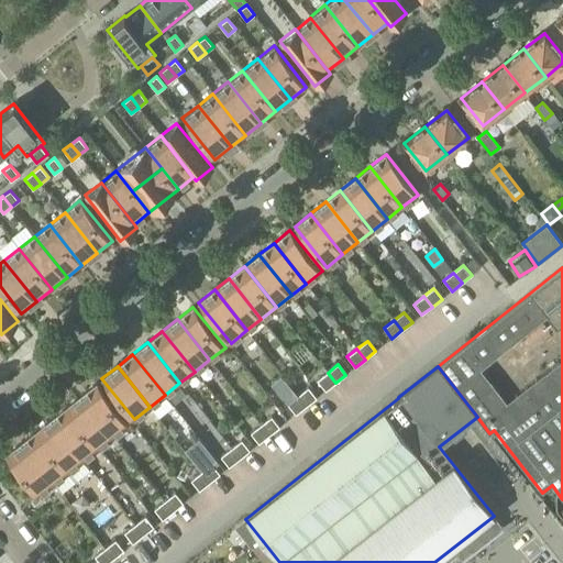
[(328,373),(317,381),(326,390),(335,383),(328,373)]
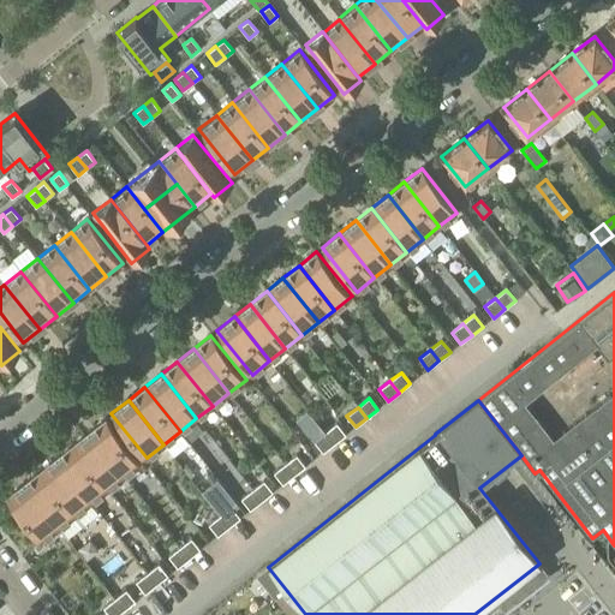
[(106,418),(88,431),(124,476),(141,463),(106,418)]
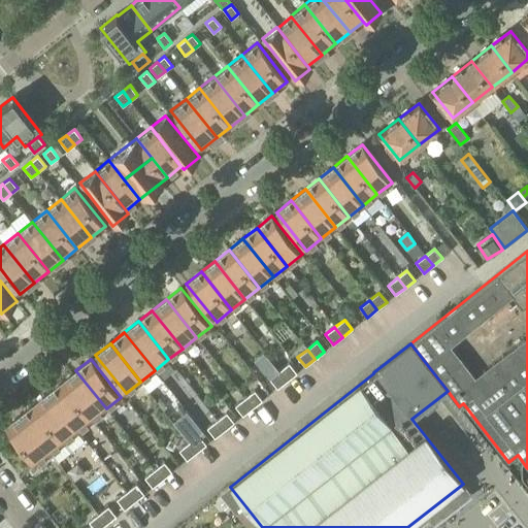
[(289,363),(279,371),(287,381),(297,373),(289,363)]
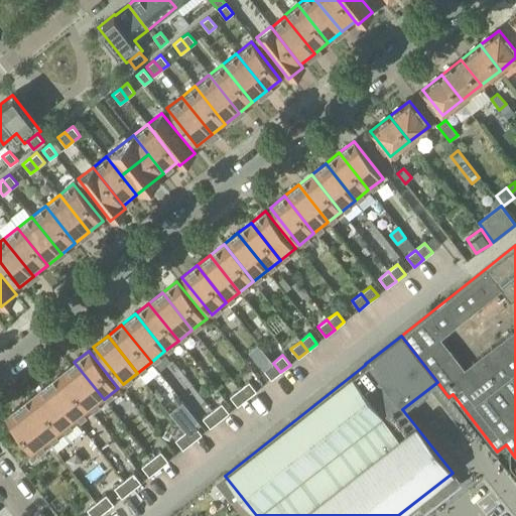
[(74,362),(60,373),(90,410),(104,399),(74,362)]
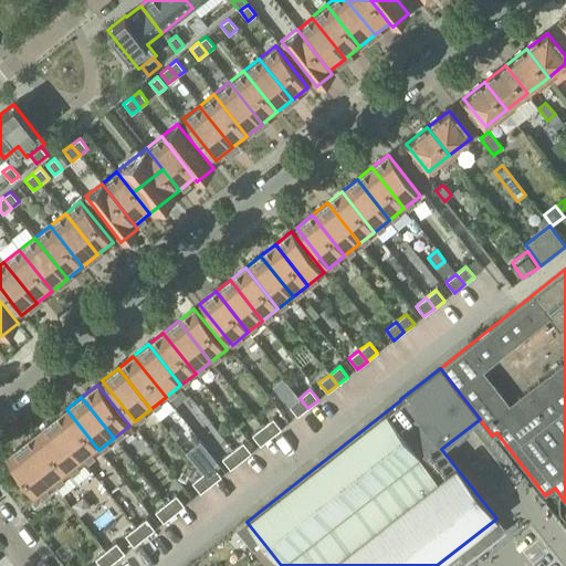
[(300,398),(289,406),(297,417),(307,408),(300,398)]
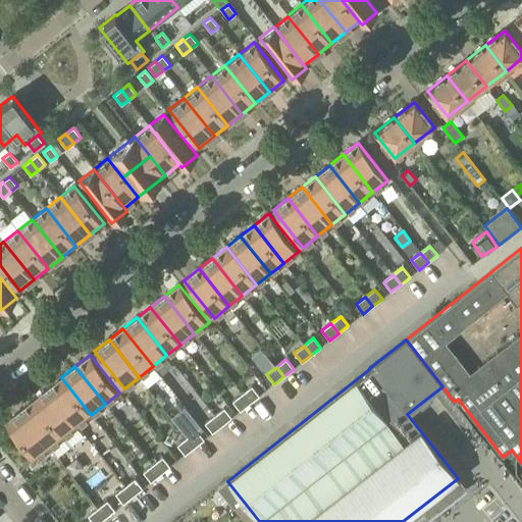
[(61,377),(47,388),(77,426),(91,415),(61,377)]
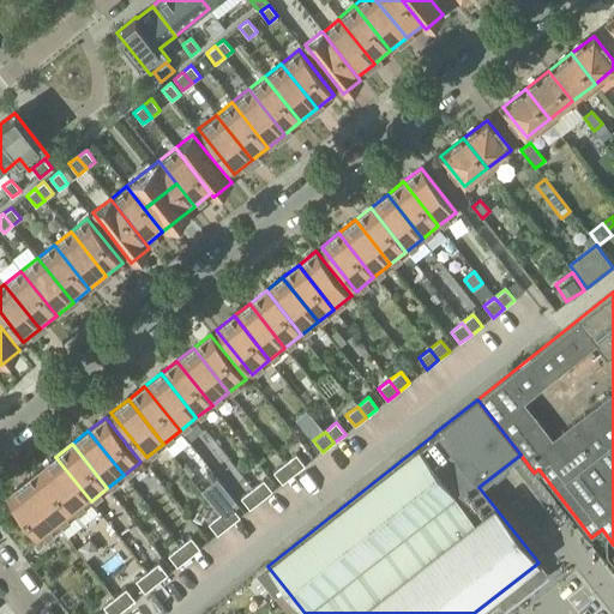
[(295,455),(284,463),(294,475),(305,467),(295,455)]
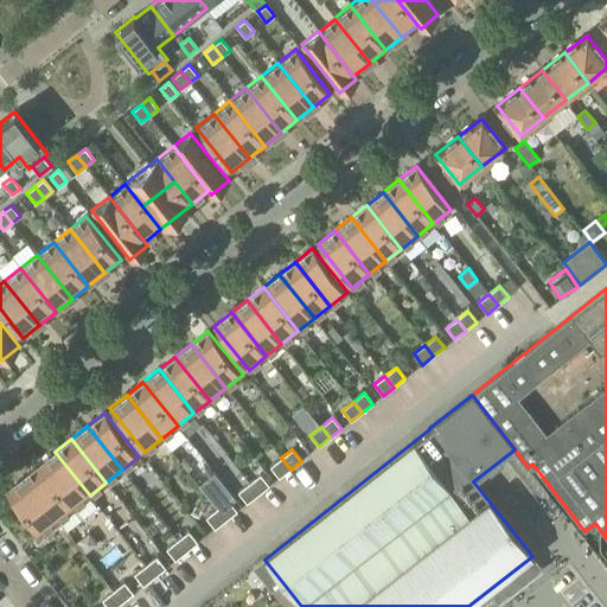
[(55,452),(39,465),(74,509),(90,496),(55,452)]
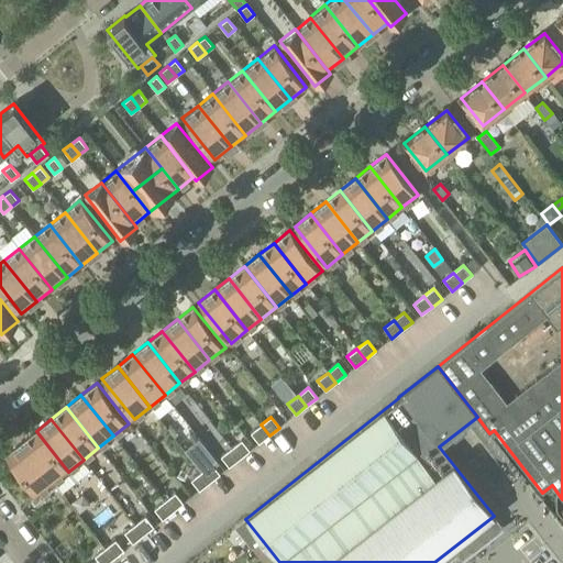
[(261,424),(251,433),(258,443),(269,435),(261,424)]
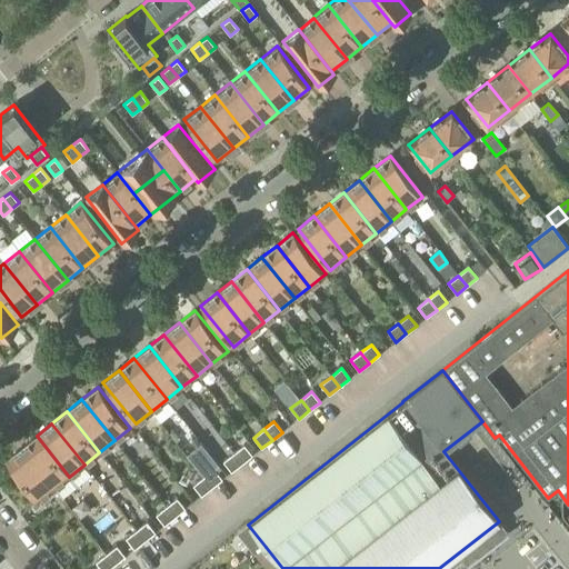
[(37,436),(21,447),(55,488),(69,477),(37,436)]
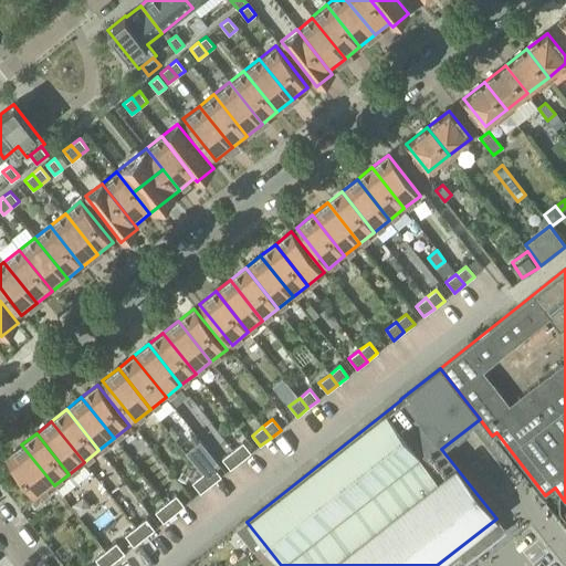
[(202,474),(212,467),(217,463),(200,441),(185,453),(202,474)]
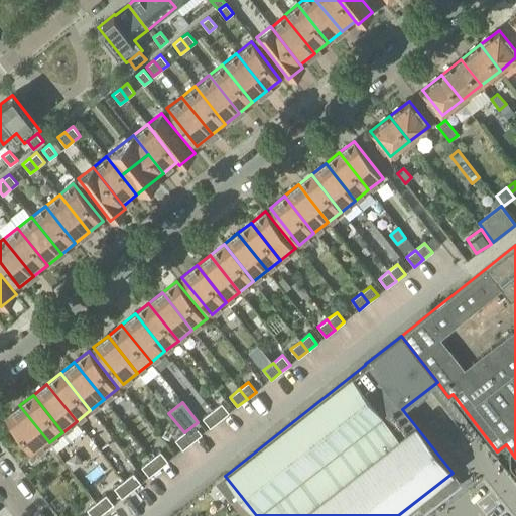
[(221,403),(212,411),(219,420),(229,413),(221,403)]
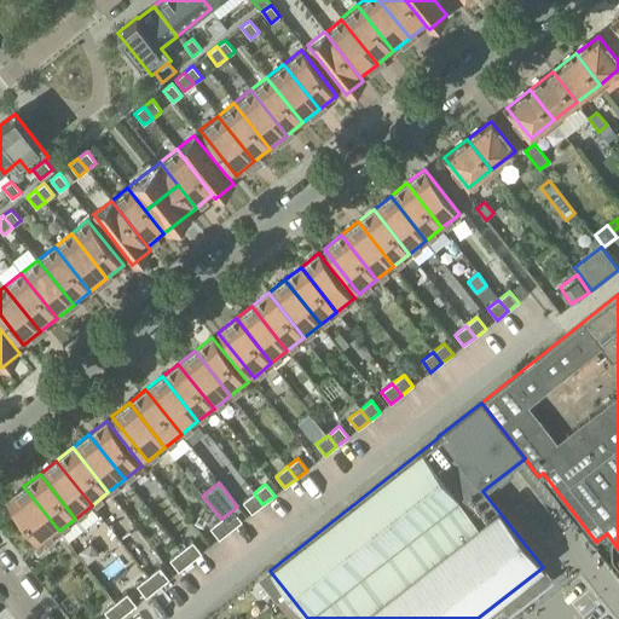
[(59,531),(23,486),(6,501),(41,545),(59,531)]
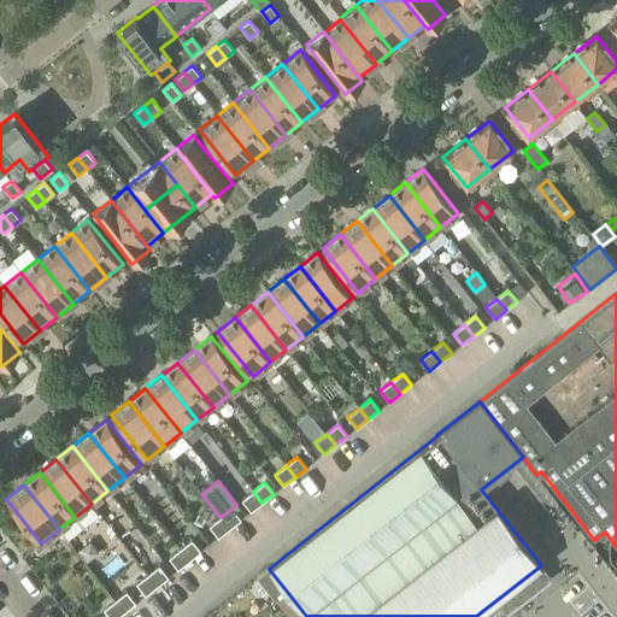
[(253,492),(242,500),(251,512),(262,503),(253,492)]
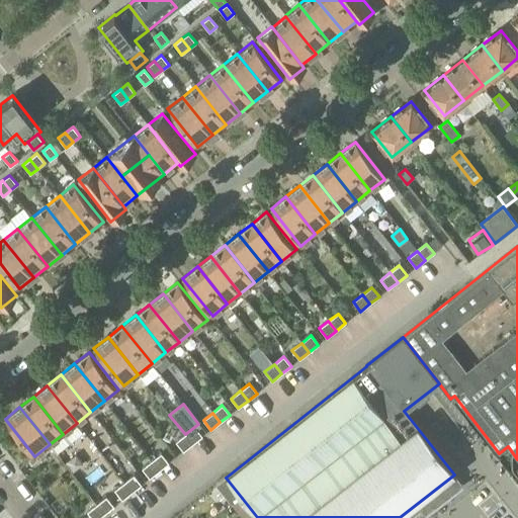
[(194,427),(185,434),(192,444),(202,436),(194,427)]
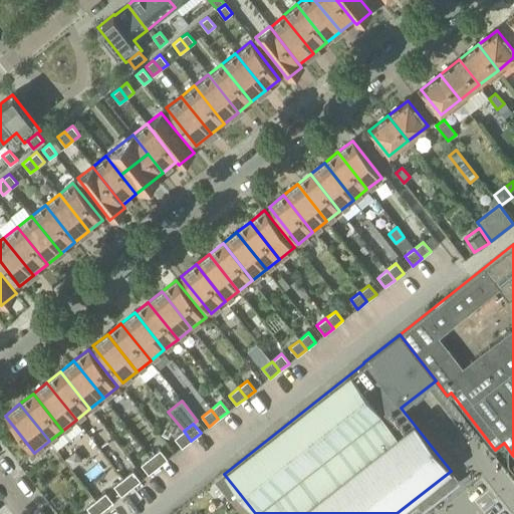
[(184,431),(174,439),(182,448),(191,441),(184,431)]
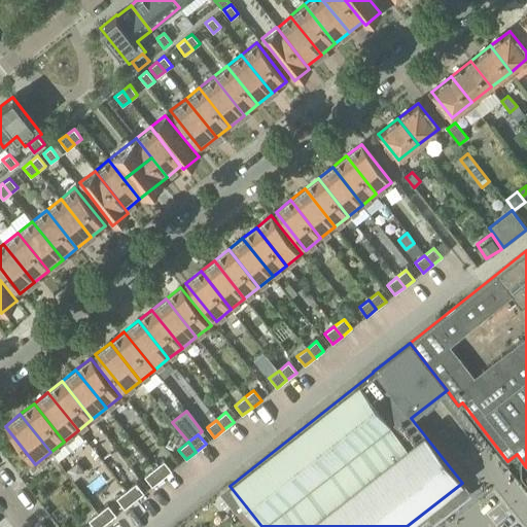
[(164,461),(153,469),(162,479),(171,471),(164,461)]
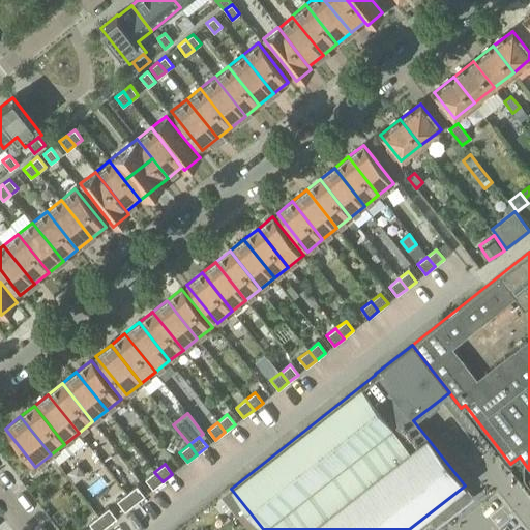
[(30,472),(33,476),(38,471),(35,468),(30,472)]
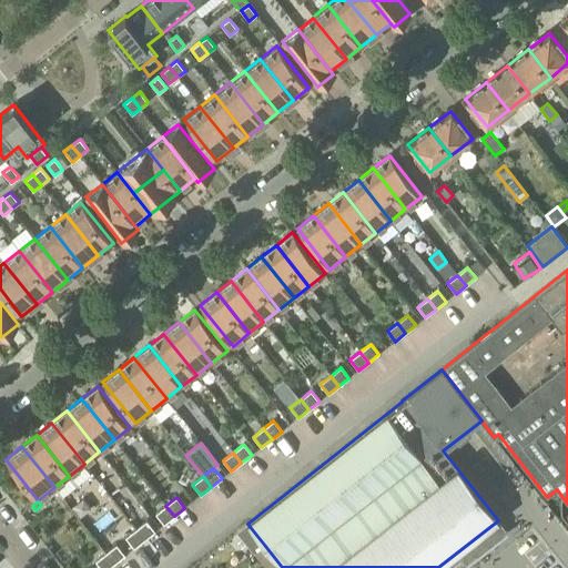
[(174,516),(165,506),(155,514),(164,525),(174,516)]
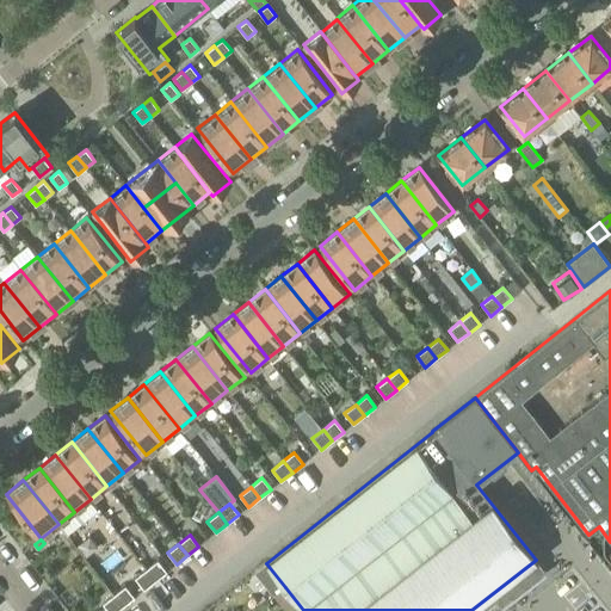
[(158,561),(146,569),(155,581),(166,572),(158,561)]
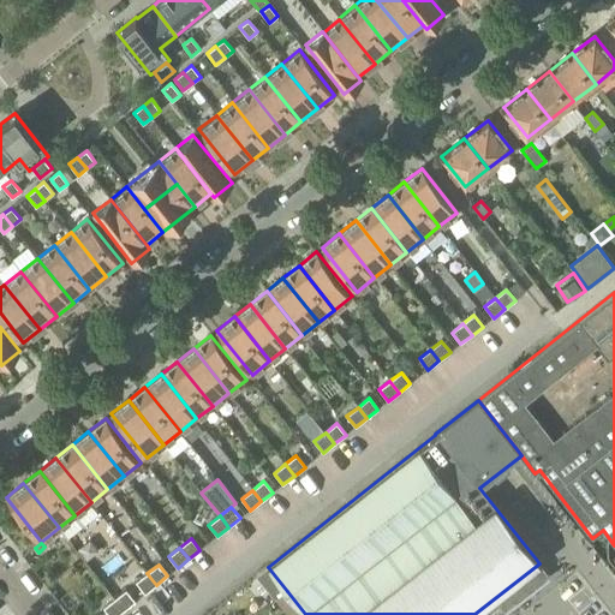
[(286,592),(287,591),(268,567),(252,579),(272,603),(286,592)]
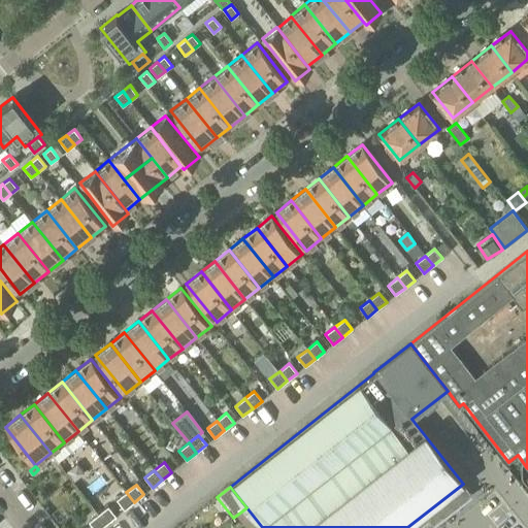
[(126,492),(117,500),(124,509),(134,502),(126,492)]
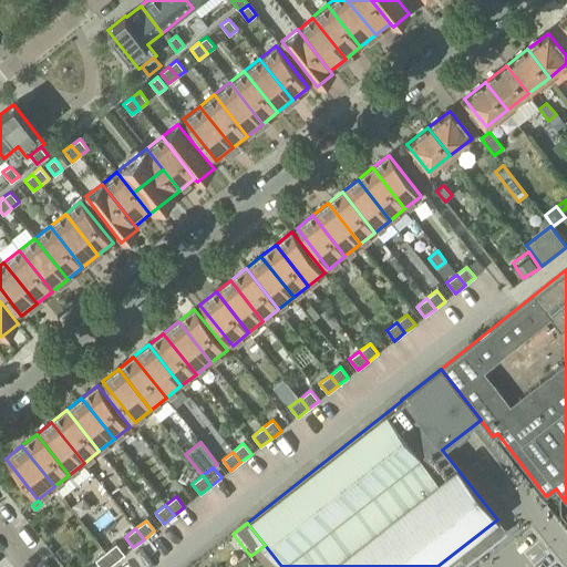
[(116,544),(110,549),(117,559),(124,555),(116,544)]
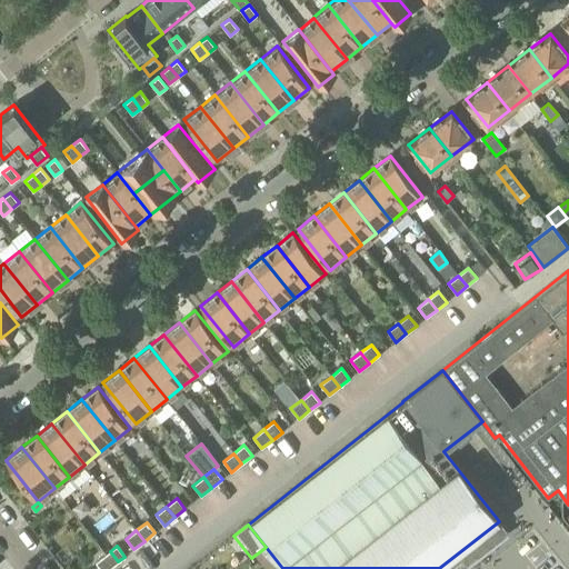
[(110,568),(119,562),(118,561),(110,551),(101,558),(110,568)]
